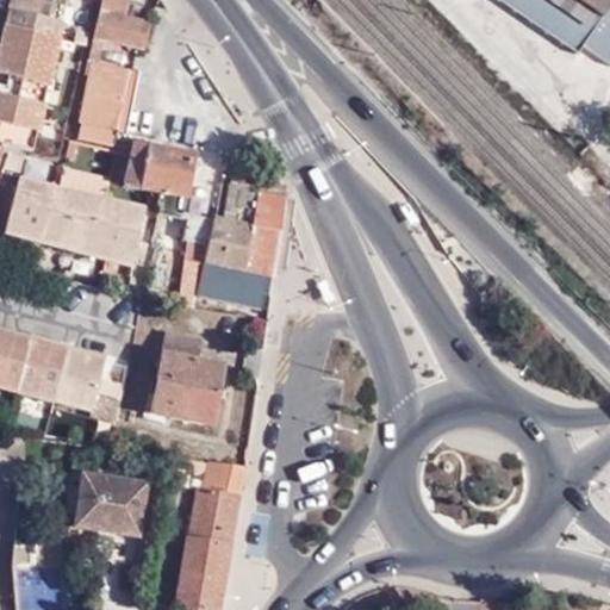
[(12,0),(0,42),(0,72),(10,75),(6,92),(0,91),(0,143),(4,144),(33,151),(67,0),(12,0)]
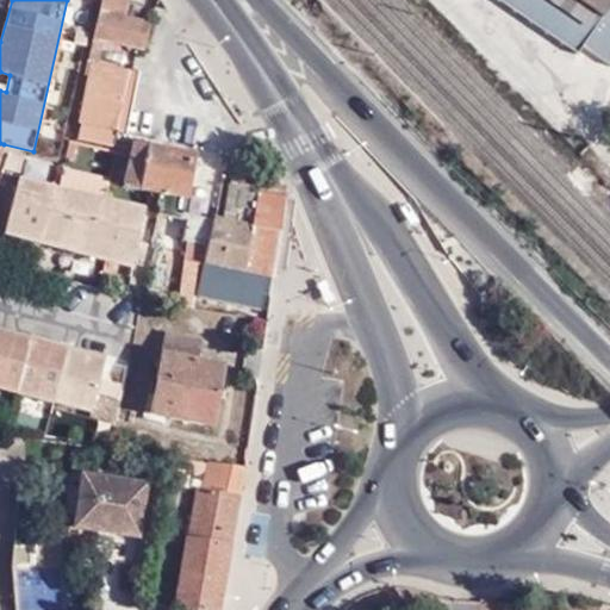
[(129,0),(104,0),(95,37),(105,41),(144,49),(147,37),(149,24),(125,18),(129,0)]
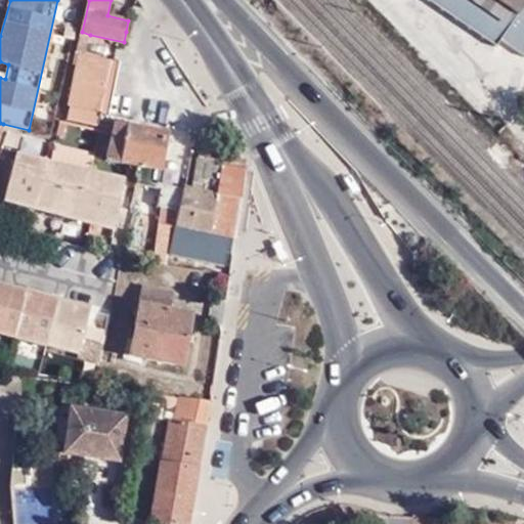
[(523,0),(510,0),(523,9),(523,0)]
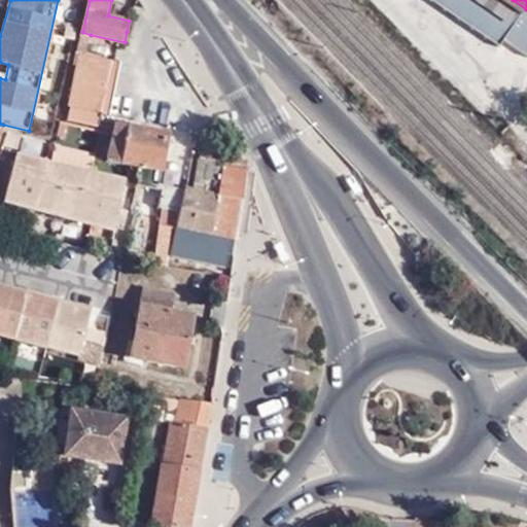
[(82,32),(81,41),(90,42),(91,35),(82,32)]
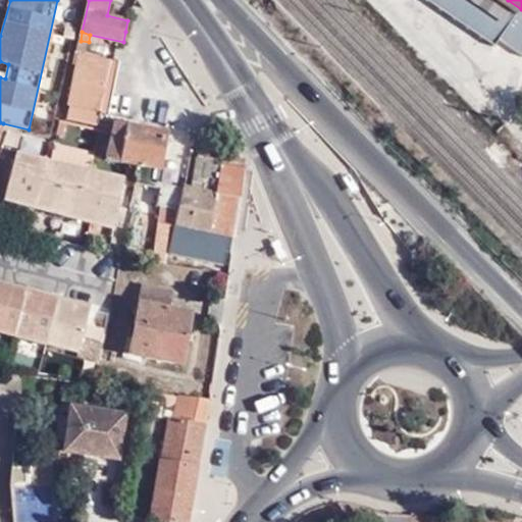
[(105,111),(115,62),(86,55),(70,115),(99,121),(101,110),(105,111)]
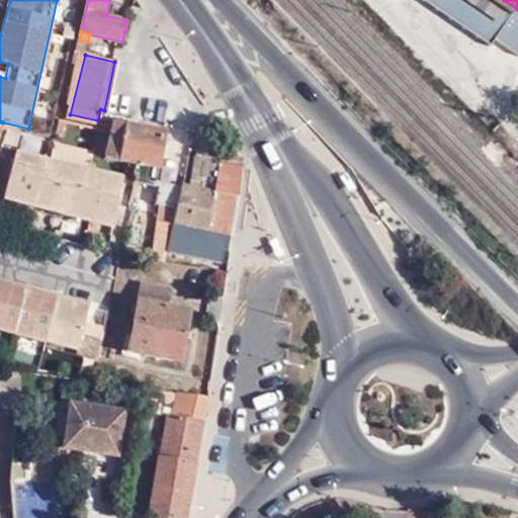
[(8,64),(0,61),(0,77),(5,78),(8,64)]
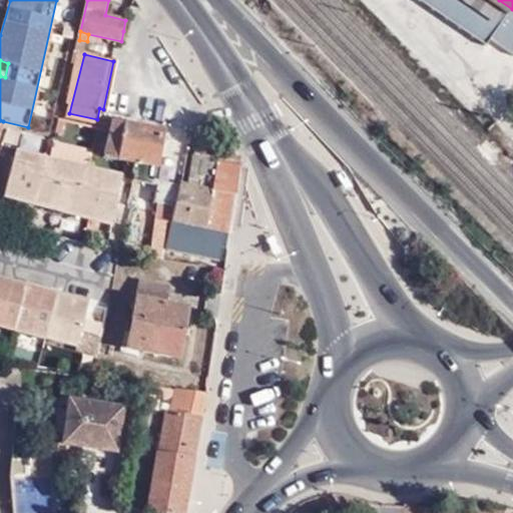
[(132,162),(131,173),(154,177),(163,129),(113,120),(112,120),(104,157),(132,162)]
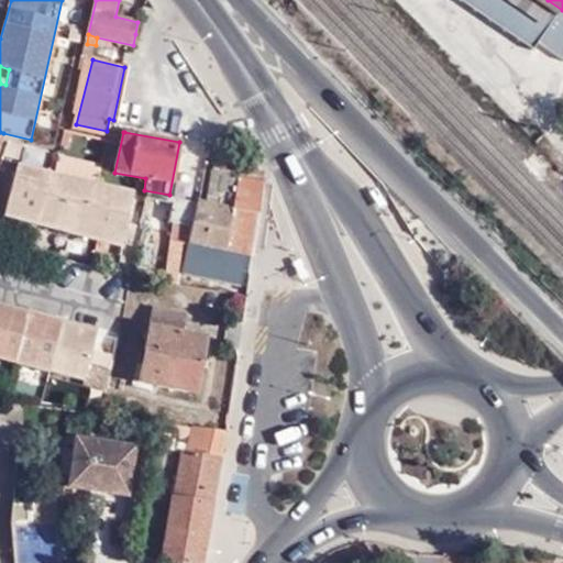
[(123,246),(133,191),(62,174),(62,169),(56,169),(55,173),(19,164),(6,218),(123,246)]
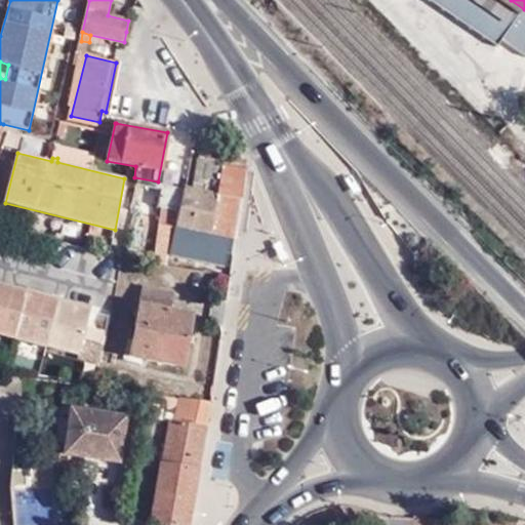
[(210,160),(200,158),(195,182),(206,184),(210,160)]
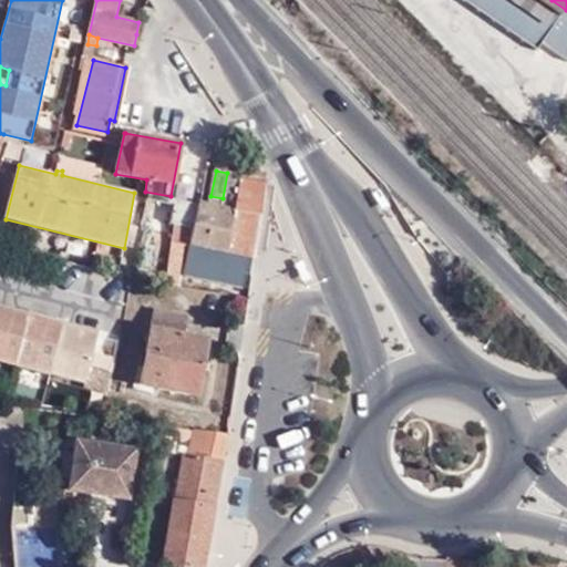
[(191,245),(256,256),(266,178),(227,173),(223,198),(222,207),(175,200),(171,226),(174,227),(174,237),(185,238),(184,247),(191,248),(191,245)]
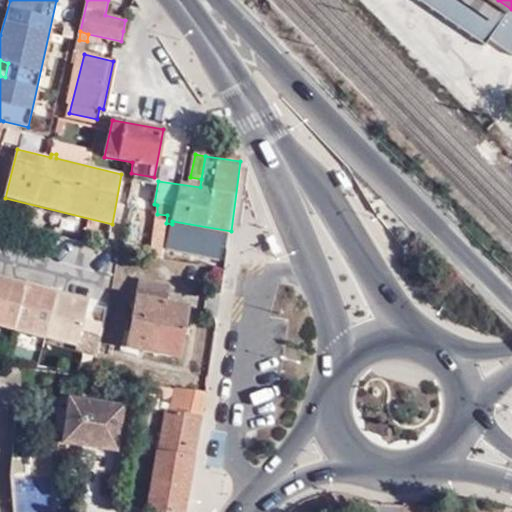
[(25,286),(0,279),(0,325),(14,330),(22,298),(25,286)]
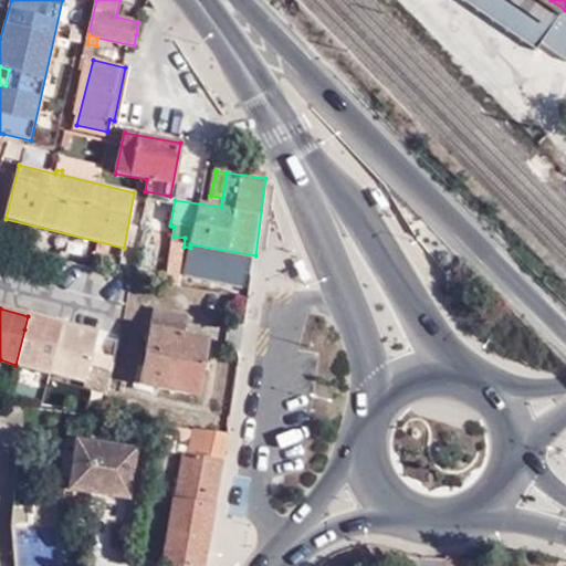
[(182,334),(187,315),(154,310),(139,384),(198,395),(202,368),(196,366),(200,338),(182,334)]
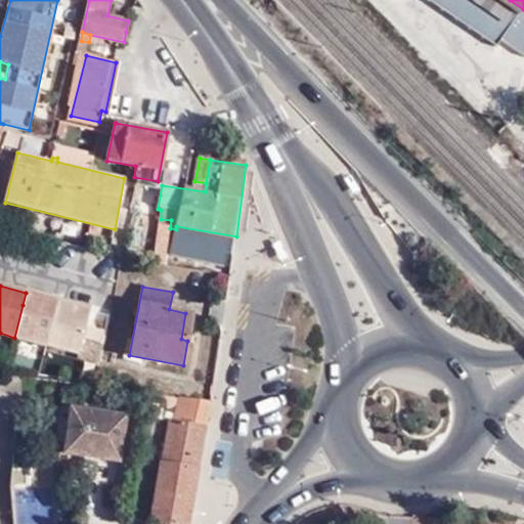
[(41,298),(26,293),(23,305),(37,309),(41,298)]
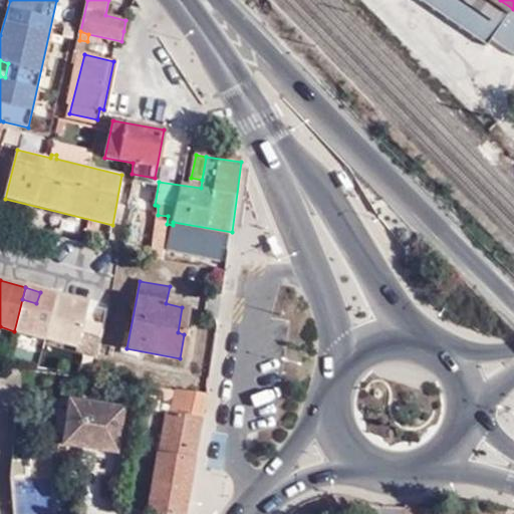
[(22,299),(14,331),(44,339),(56,296),(40,292),(36,303),(22,299)]
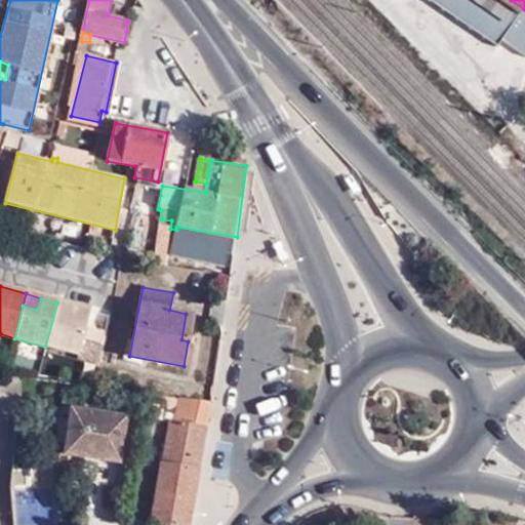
[(57,303),(45,347),(78,356),(89,312),(57,303)]
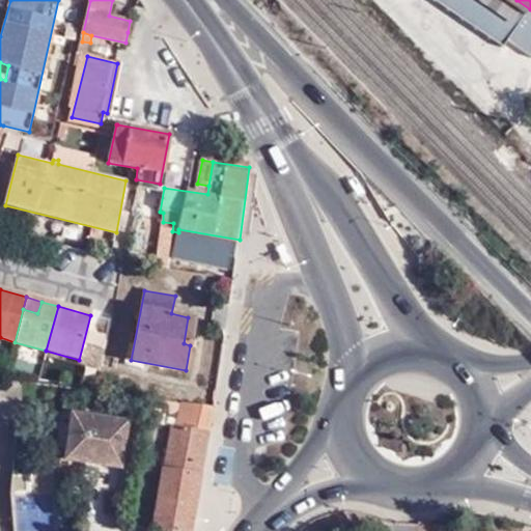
[(21,402),(24,381),(4,378),(3,378),(0,406),(0,414),(20,417),(20,412),(21,402)]
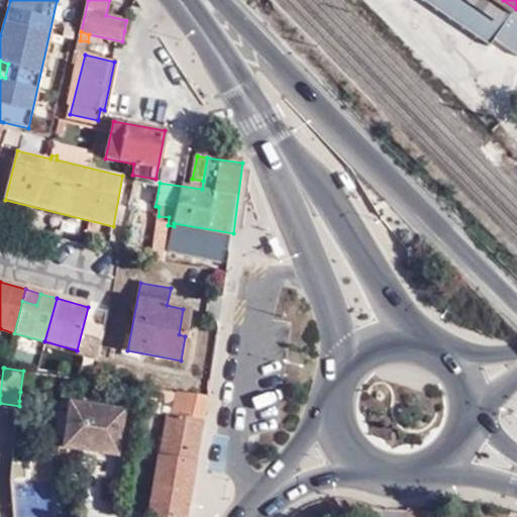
[(186,516),(209,395),(176,391),(172,413),(169,412),(161,454),(158,454),(147,514),(162,516),(186,516)]
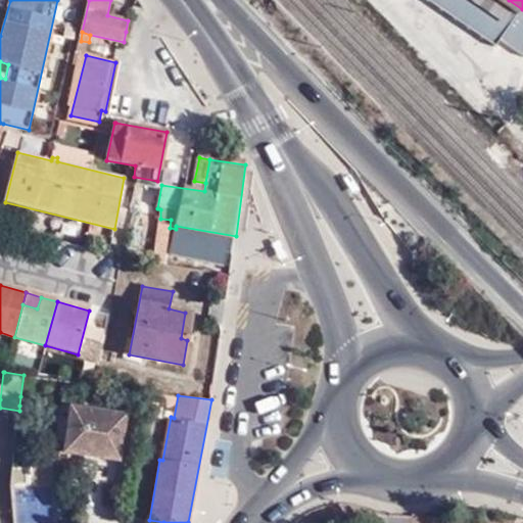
[(31,397),(20,396),(19,406),(30,408),(31,397)]
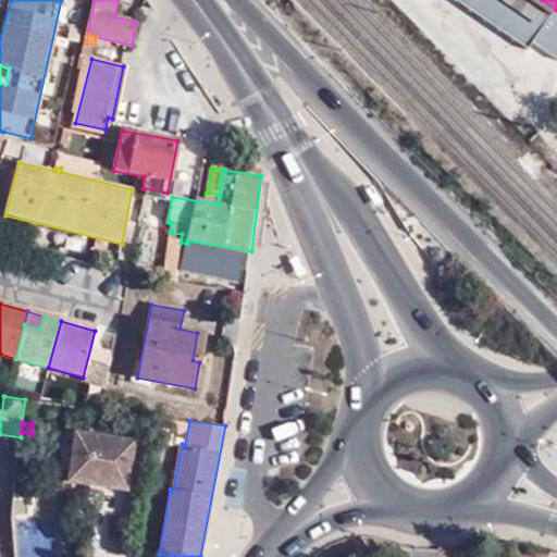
[(67,480),(124,489),(132,443),(75,433),(69,474),(67,480)]
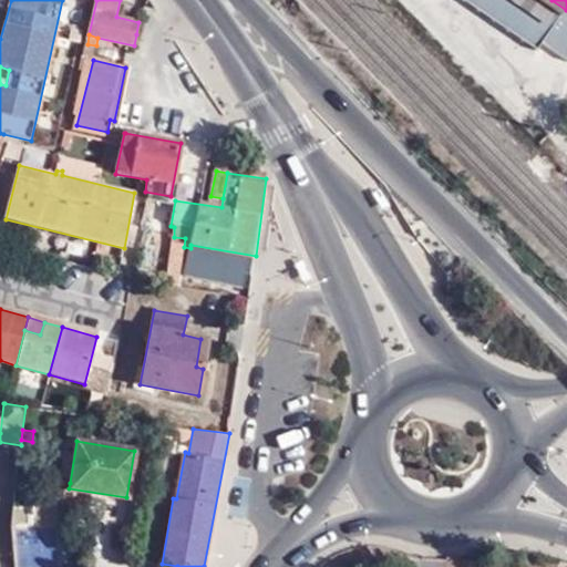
[(57,481),(54,501),(59,501),(59,513),(65,513),(69,488),(70,483),(57,481)]
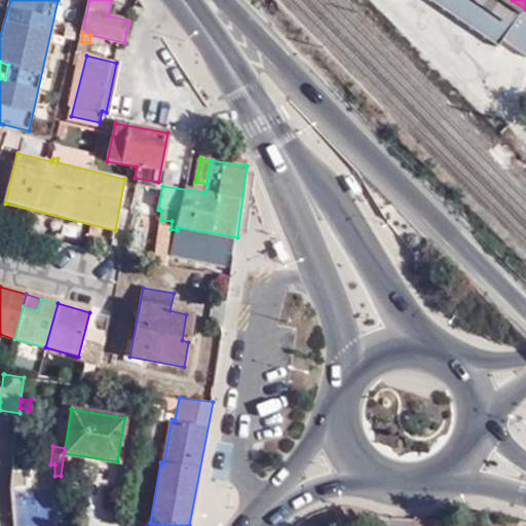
[(13,468),(11,485),(53,483),(54,476),(54,464),(50,464),(13,468)]
